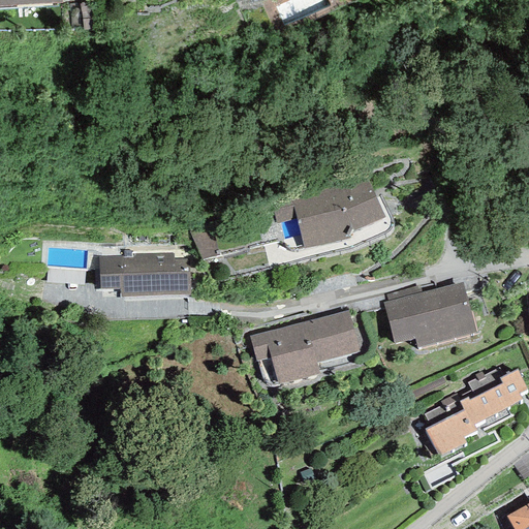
[(352,231),(384,218),(366,179),(271,201),(277,224),(296,219),(304,249),(350,239),(349,236),(352,231)]
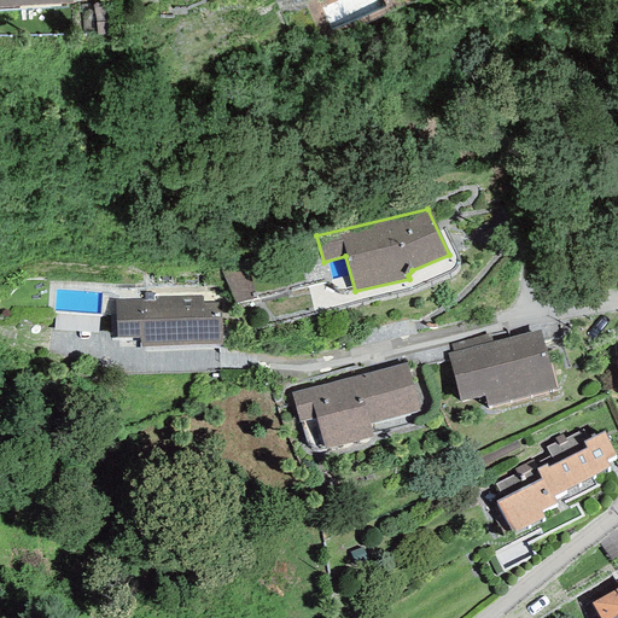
[(220,266),(237,304),(257,299),(245,260),(220,266)]
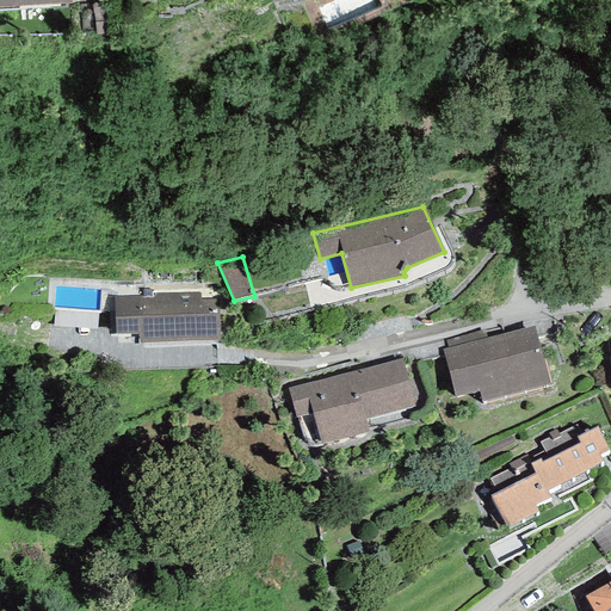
[(220,341),(218,298),(201,298),(201,292),(150,294),(150,290),(143,290),(143,297),(115,297),(116,333),(137,333),(137,343),(220,341)]
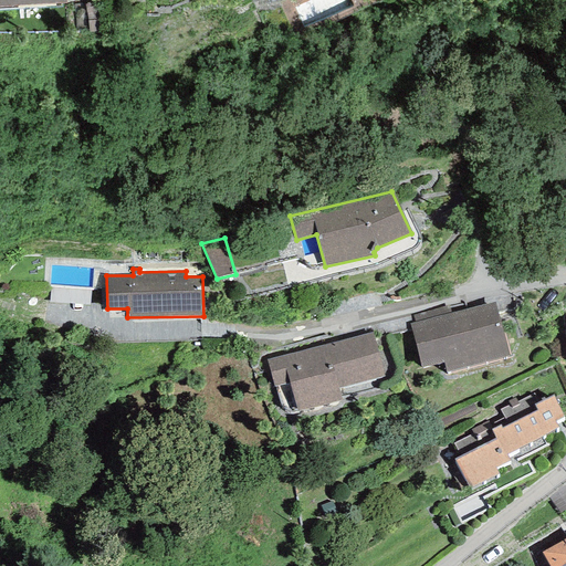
[(415,323),(409,324),(421,367),(443,362),(447,373),(511,356),(494,303),(451,314),(415,323)]
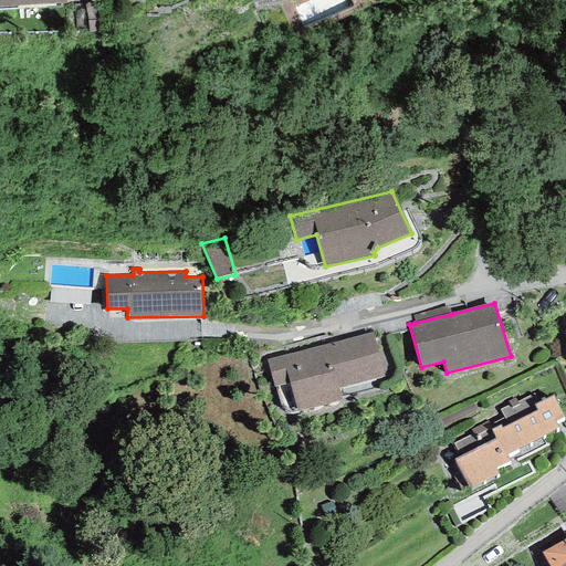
[(451,314),(449,305),(412,315),(415,323),(451,314)]
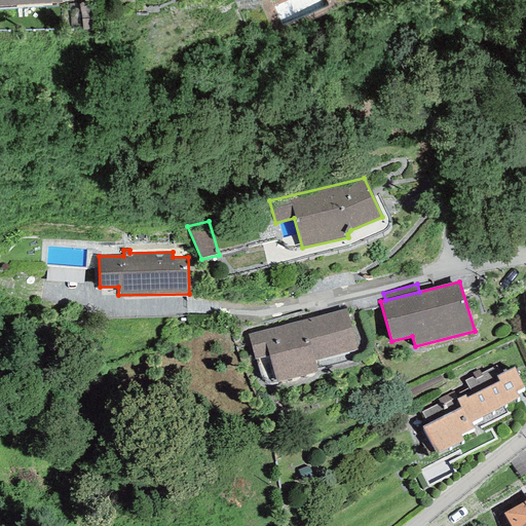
[(268,355),(276,382),(316,372),(314,361),(358,350),(346,309),(248,335),(255,360),(268,355)]
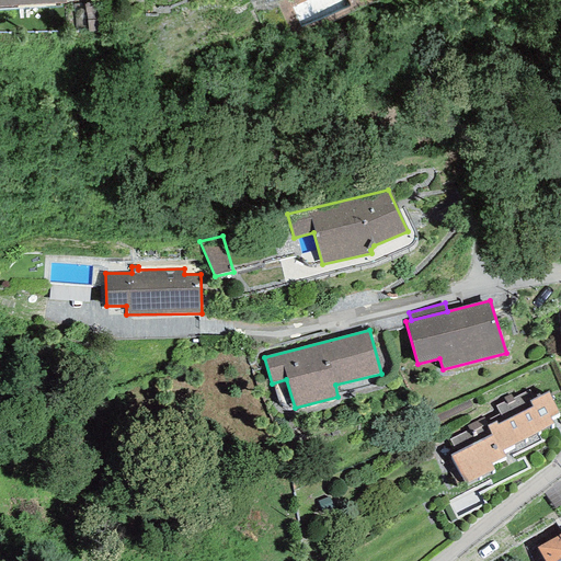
[(456,451),(450,455),(466,483),(494,469),(491,464),(505,457),(502,450),(553,424),(550,418),(559,413),(548,392),(534,399),(529,390),(512,398),(510,395),(503,398),(505,401),(495,407),(500,414),(485,421),(483,418),(467,426),(469,430),(449,439),(456,451)]
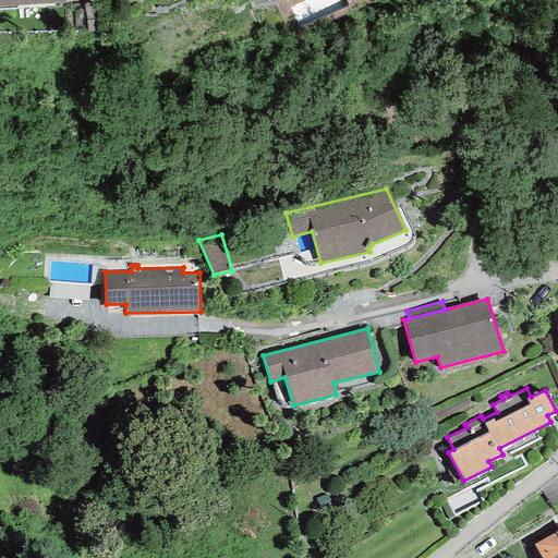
[(557,557),(557,531),(533,545),(541,557),(557,557)]
